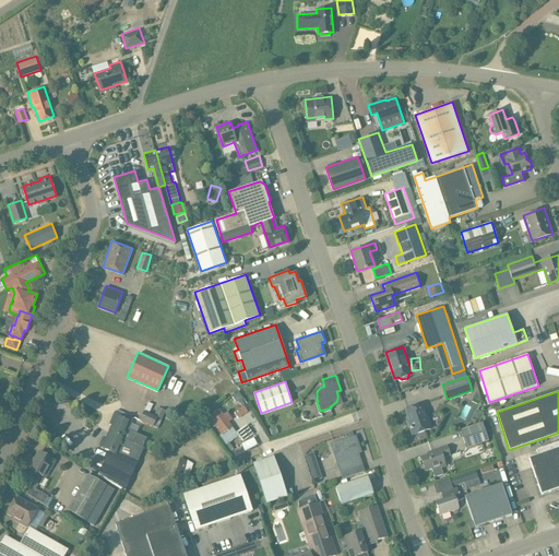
[(429,409),(426,401),(406,407),(411,420),(408,421),(413,433),(430,426),(425,410),(429,409)]
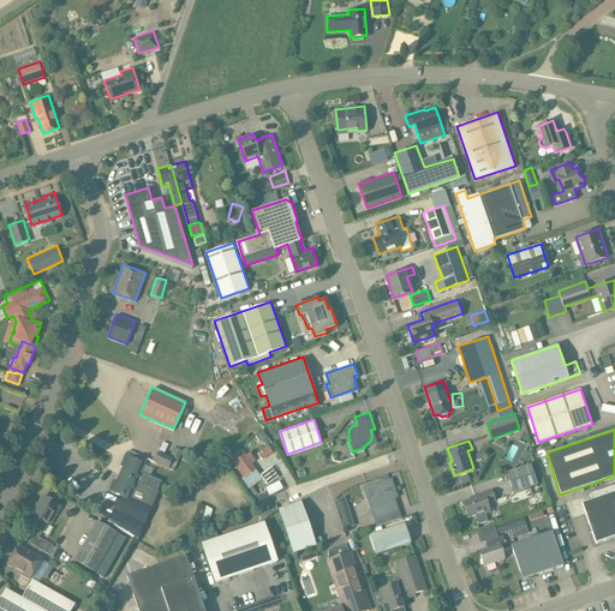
[(273,451),(268,443),(257,450),(263,457),(273,451)]
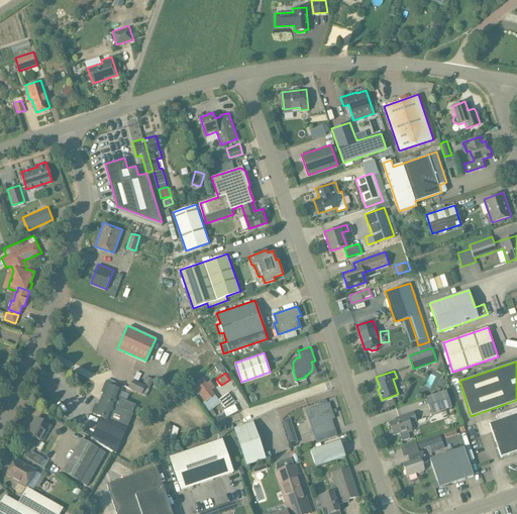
[(153,378),(146,375),(143,381),(145,382),(144,384),(133,378),(129,387),(141,393),(141,392),(145,394),(153,378)]
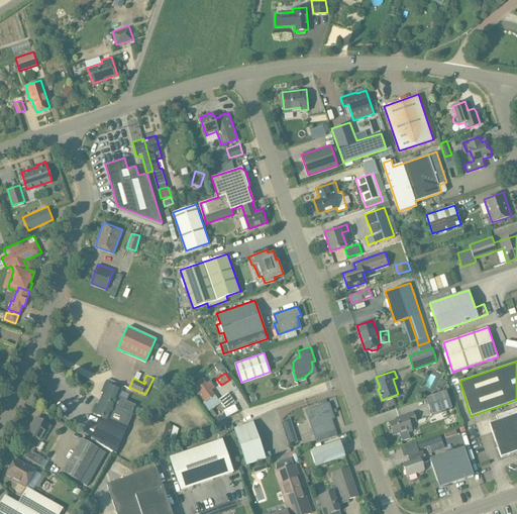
[(174,389),(164,377),(161,379),(171,391),(174,389)]
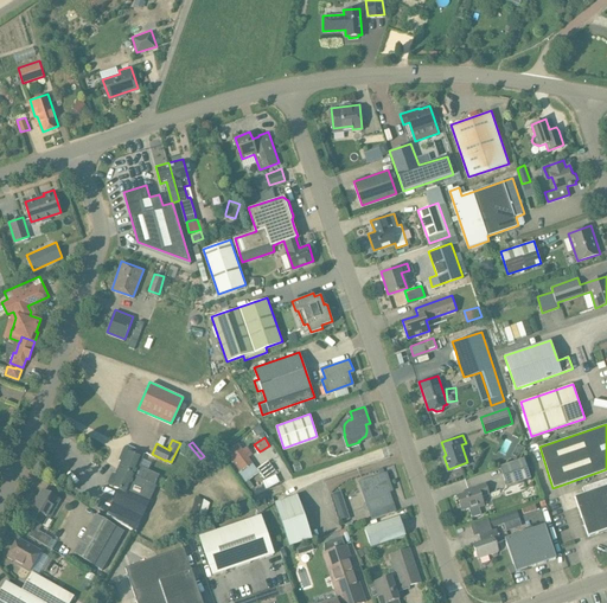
[(243,447),(238,442),(223,453),(236,472),(237,470),(244,481),(259,470),(263,476),(275,468),(268,459),(256,467),(248,455),(253,453),(247,444),(243,447)]
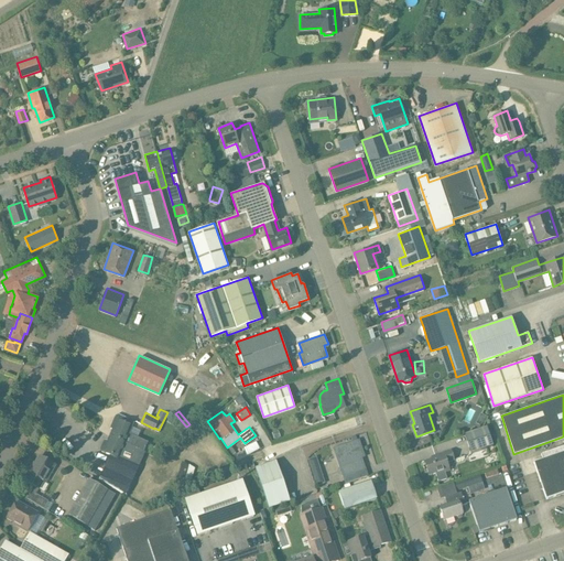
[(115,429),(112,434),(136,445),(136,446),(139,448),(144,450),(148,441),(129,432),(132,425),(125,422),(127,417),(118,413),(116,414),(110,425),(111,427),(115,429)]
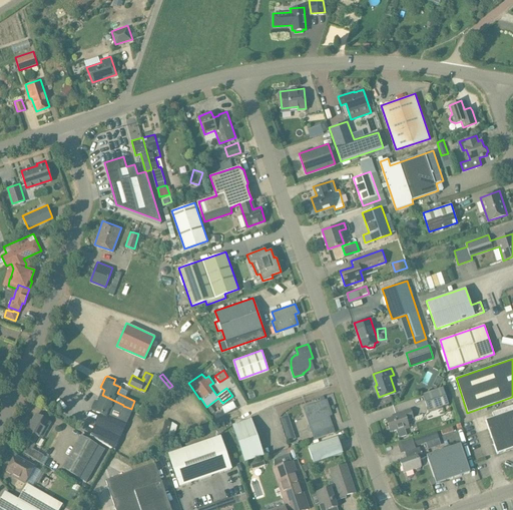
[(429,411),(448,404),(443,387),(423,394),(429,411)]
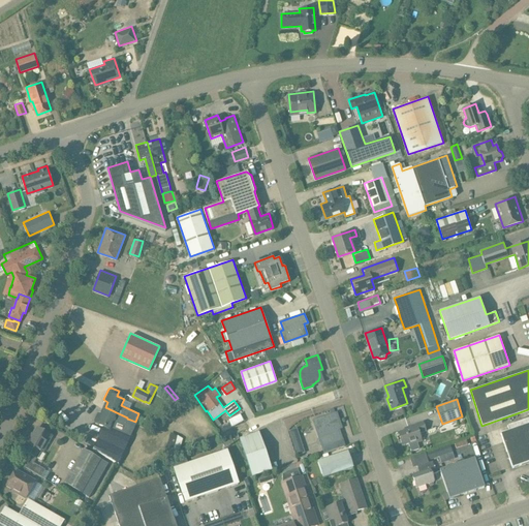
[(127,418),(105,407),(102,413),(99,411),(98,412),(95,420),(96,422),(104,426),(94,449),(119,464),(126,446),(125,447),(119,444),(130,420),(127,419),(127,418)]
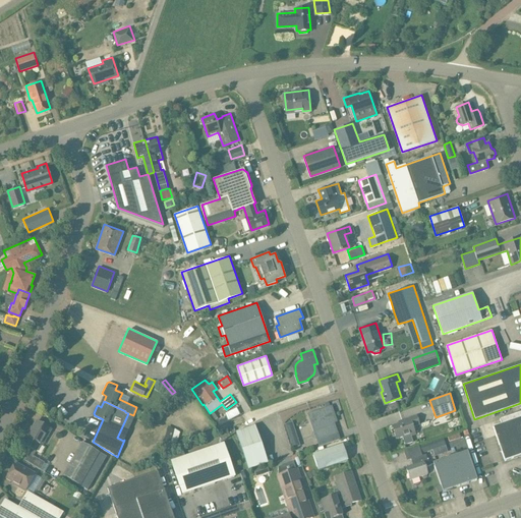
[(336,419),(331,405),(308,412),(317,438),(319,438),(321,443),(319,444),(320,444),(333,440),(331,434),(337,432),(333,420),(336,419)]
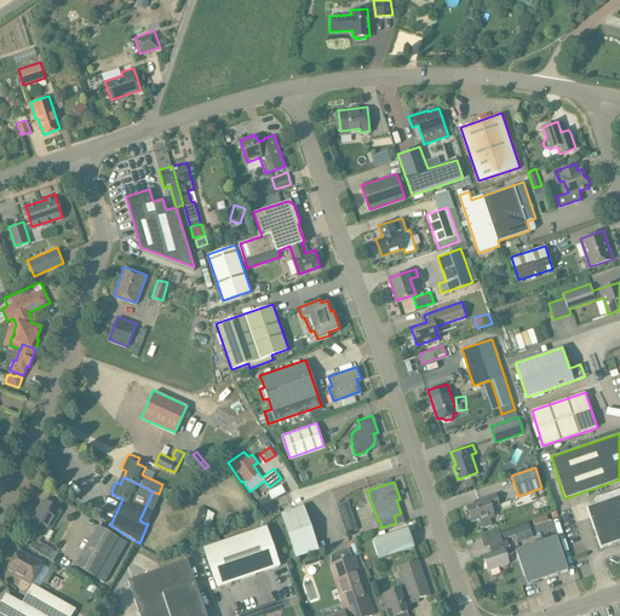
[(619,540),(619,488),(595,496),(597,504),(587,507),(601,547),(619,540)]
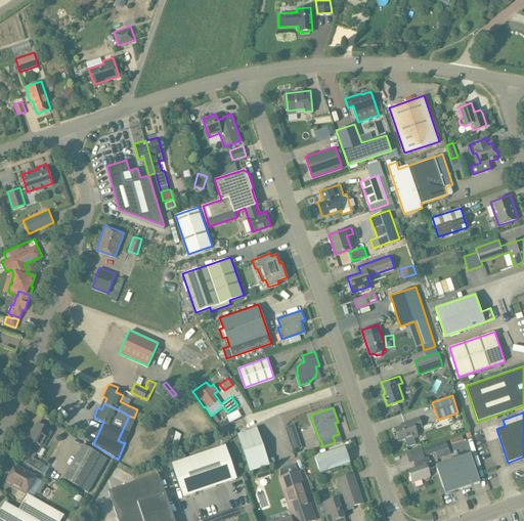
[(229,421),(227,417),(216,421),(218,426),(229,421)]
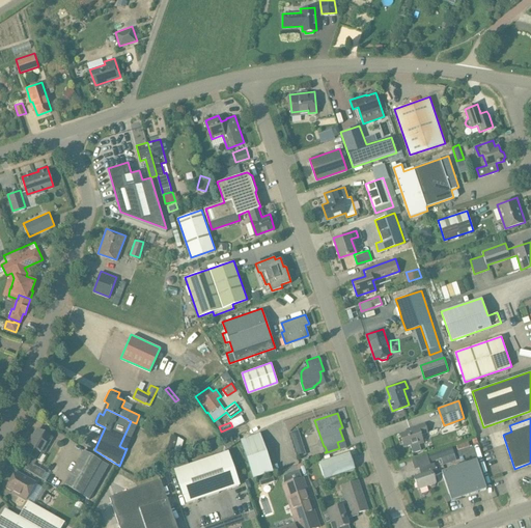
[(410,429),(399,433),(403,446),(410,444),(412,451),(420,448),(418,441),(422,440),(420,434),(427,432),(424,422),(417,424),(409,427),(410,429)]
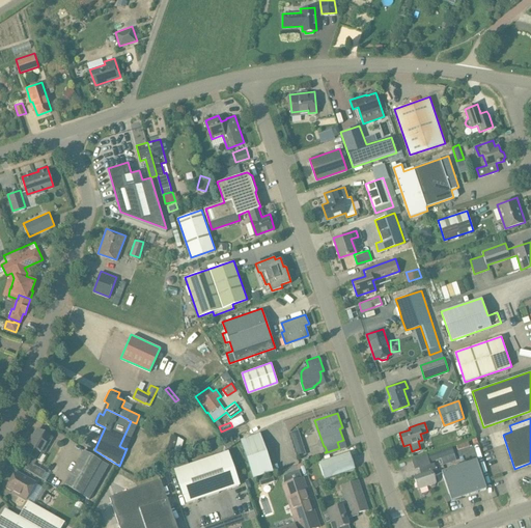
[(52,436),(37,427),(33,435),(33,436),(30,442),(27,441),(22,450),(36,459),(44,445),(47,446),(52,436)]
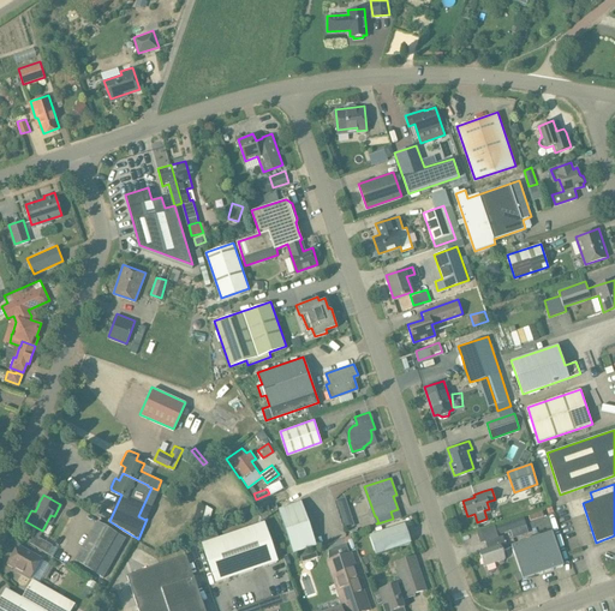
[(351,515),(345,496),(336,498),(344,519),(351,515)]
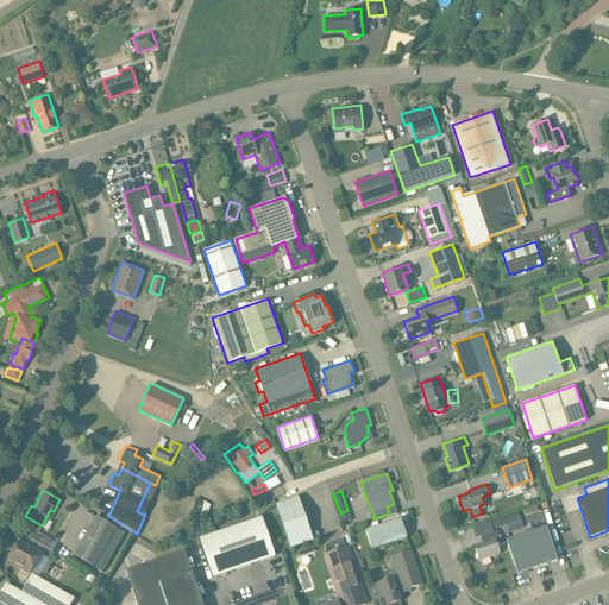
[(194,506),(187,518),(188,520),(194,522),(202,509),(203,499),(196,496),(194,506)]
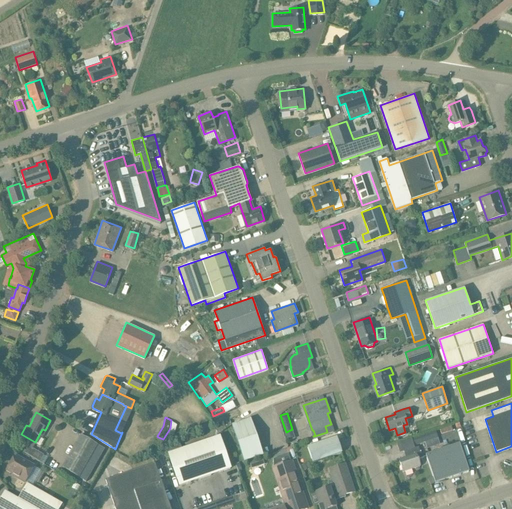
[(263,453),(251,417),(232,423),(244,459),(263,453)]
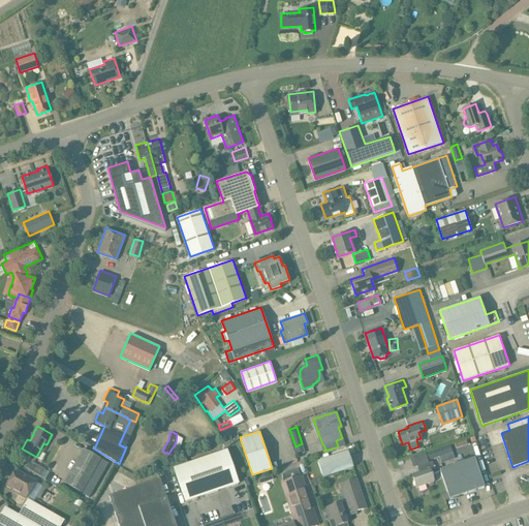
[(453,450),(450,443),(426,452),(428,458),(453,450)]
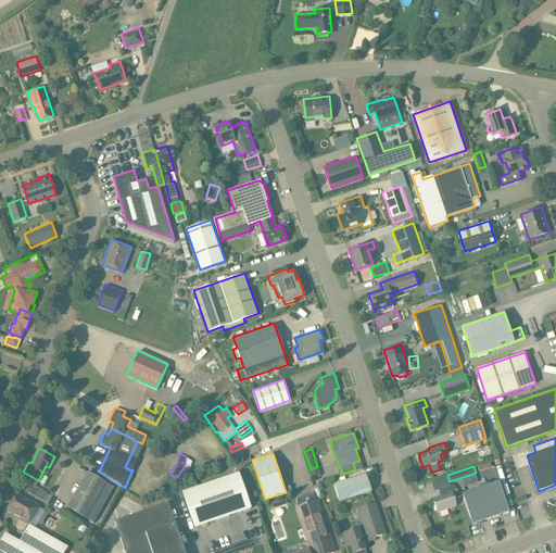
[(113,486),(87,470),(66,506),(93,522),(113,486)]
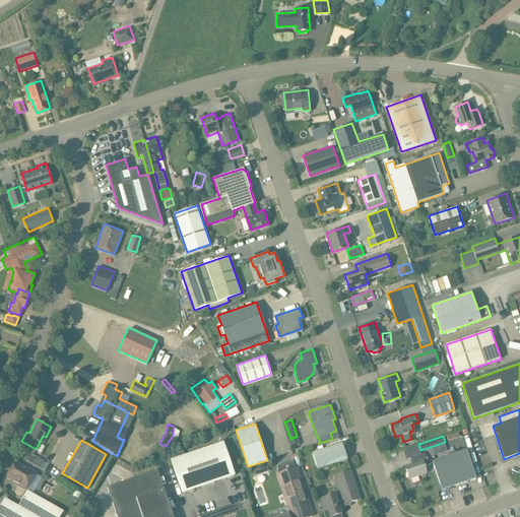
[(234,473),(222,441),(171,458),(182,492),(234,473)]
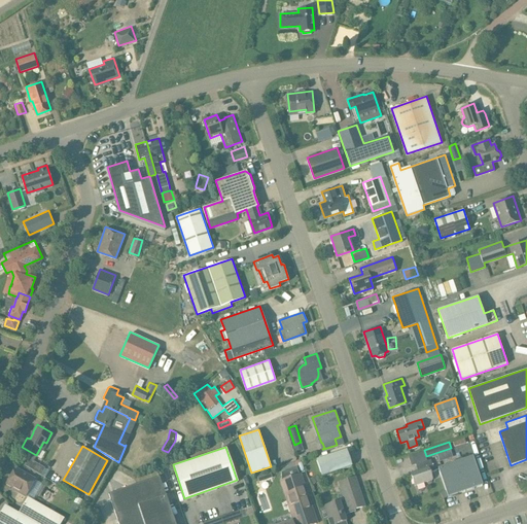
[(351,464),(346,448),(317,458),(322,474),(351,464)]
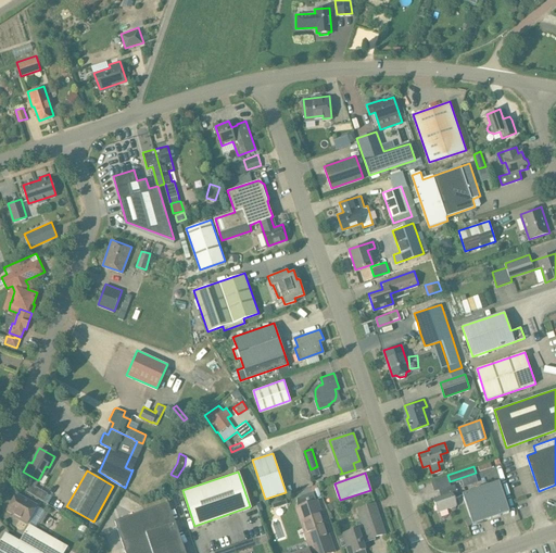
[(509,511),(498,479),(462,492),(472,523),(509,511)]
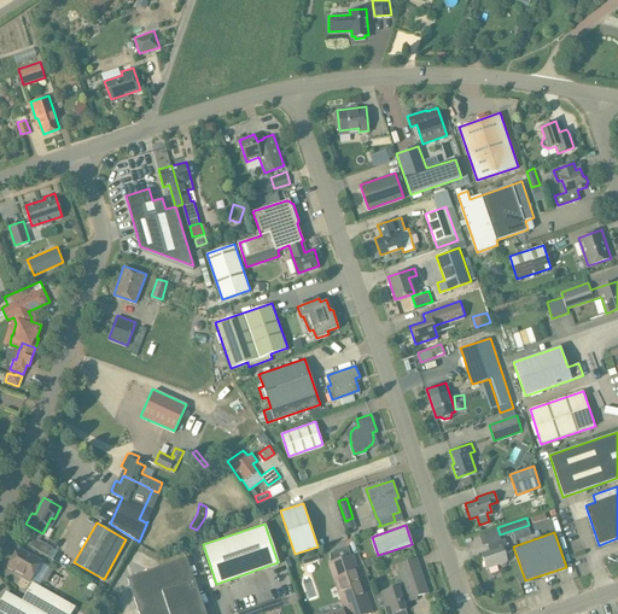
[(509,549),(505,536),(491,541),(494,548),(482,553),(487,567),(507,560),(503,551),(509,549)]
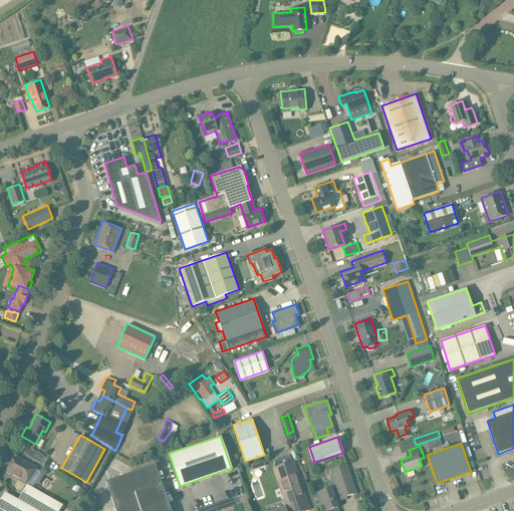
[(40,461),(44,455),(36,450),(32,457),(40,461)]
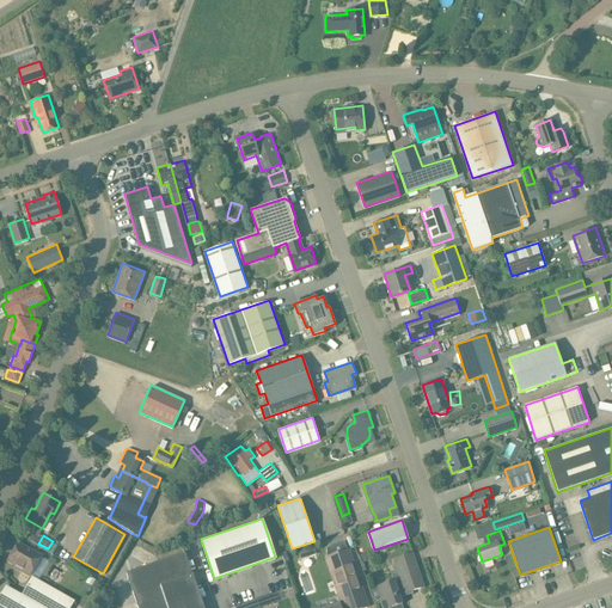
[(348,548),(344,540),(326,546),(326,556),(342,602),(340,602),(338,602),(319,607),(319,606),(310,607),(357,607),(367,605),(348,548)]
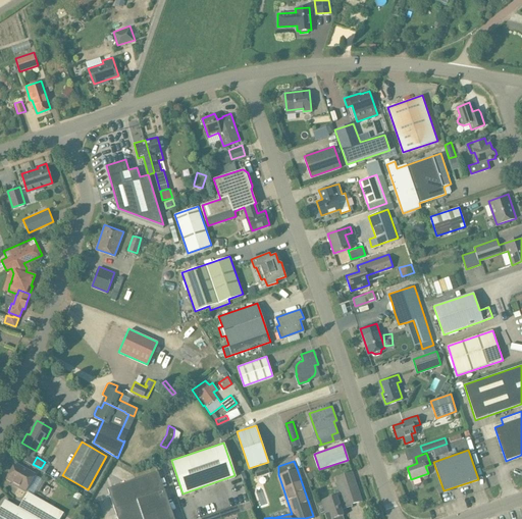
[(35,473),(15,462),(6,477),(18,484),(17,485),(24,489),(35,473)]
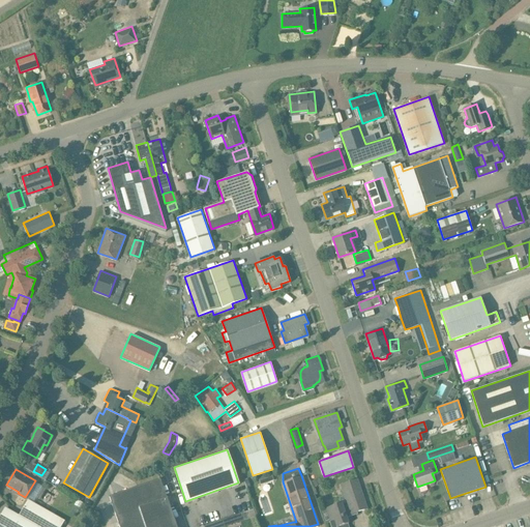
[(176,526),(160,477),(109,494),(120,526),(176,526)]
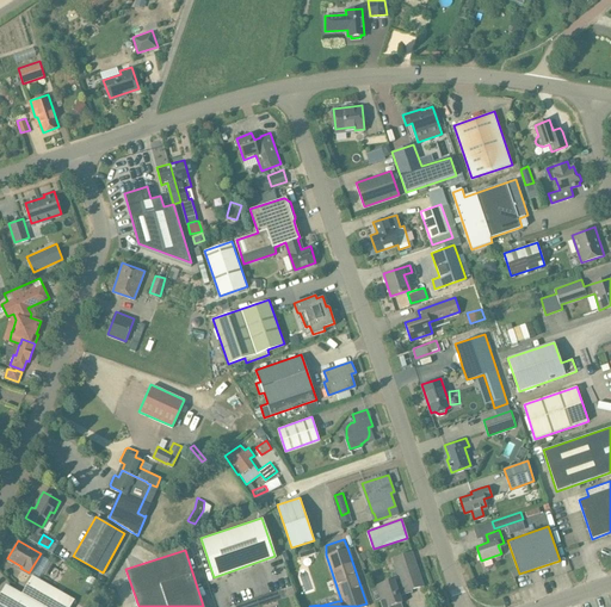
[(424,584),(412,550),(393,557),(396,569),(392,571),(394,578),(371,587),(375,598),(381,596),(381,599),(383,606),(401,606),(400,602),(401,601),(399,593),(424,584)]
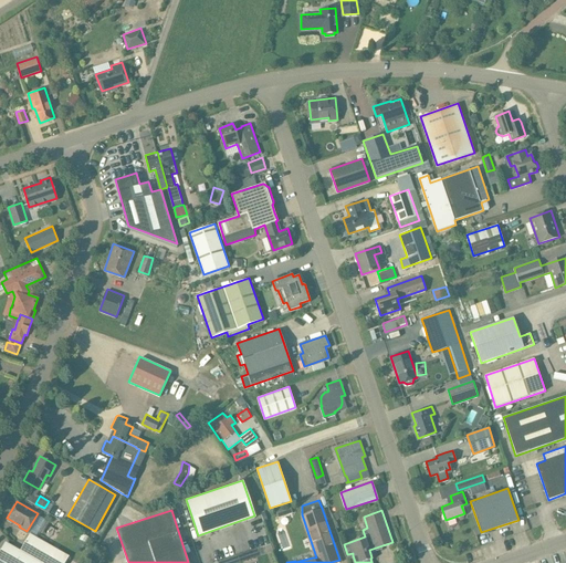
[(30,532),(20,550),(6,541),(0,550),(0,558),(9,562),(63,562),(69,554),(30,532)]
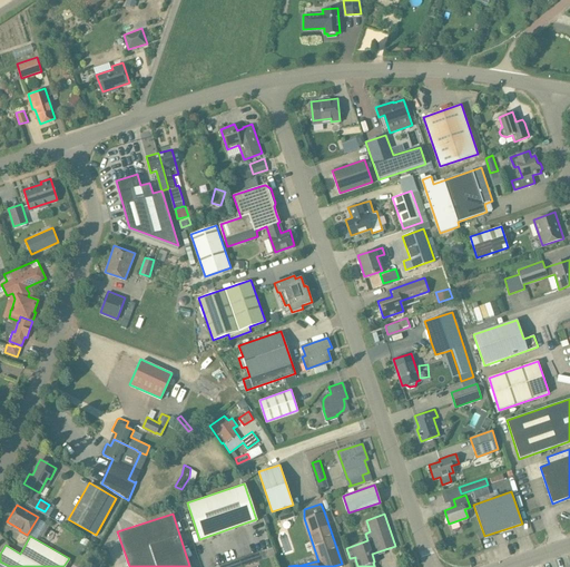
[(239,557),(242,564),(258,558),(256,551),(239,557)]
